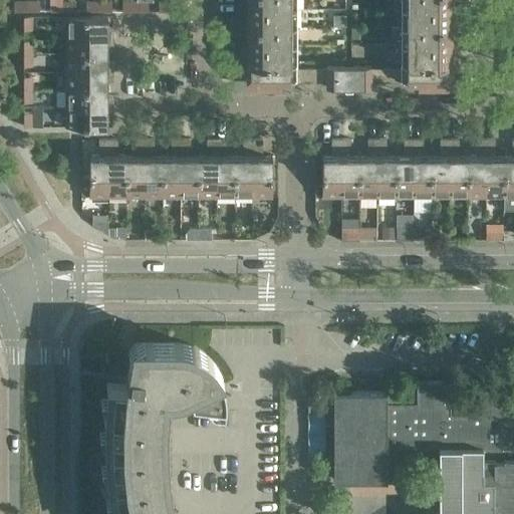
[(14,0),(13,9),(26,9),(26,0),(14,0)]
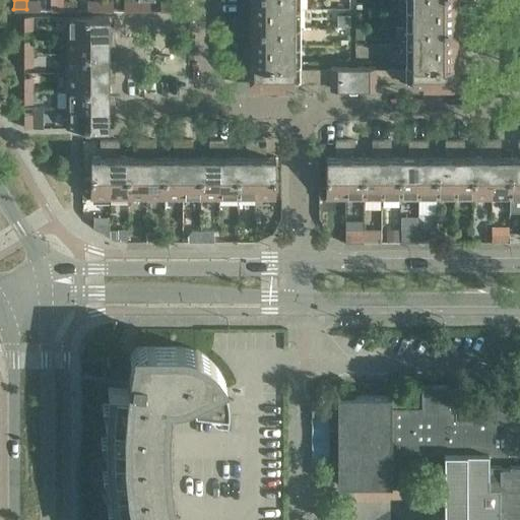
[(35,0),(26,0),(26,9),(40,9),(40,0),(35,0)]
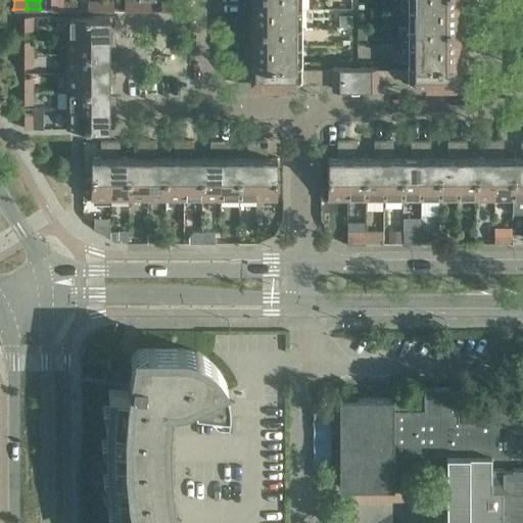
[(50,0),(51,9),(64,9),(63,0),(50,0)]
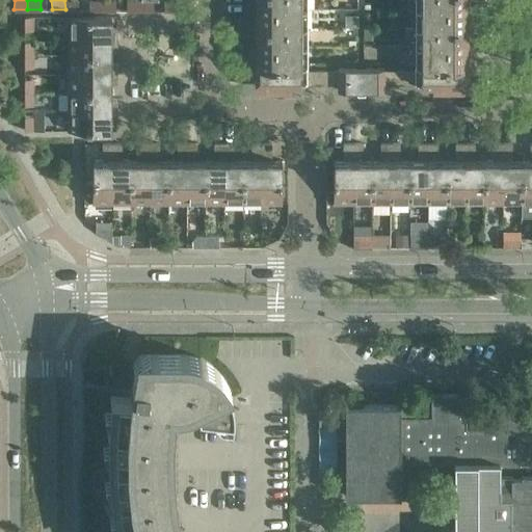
[(78,1),(64,0),(65,9),(79,9),(78,1)]
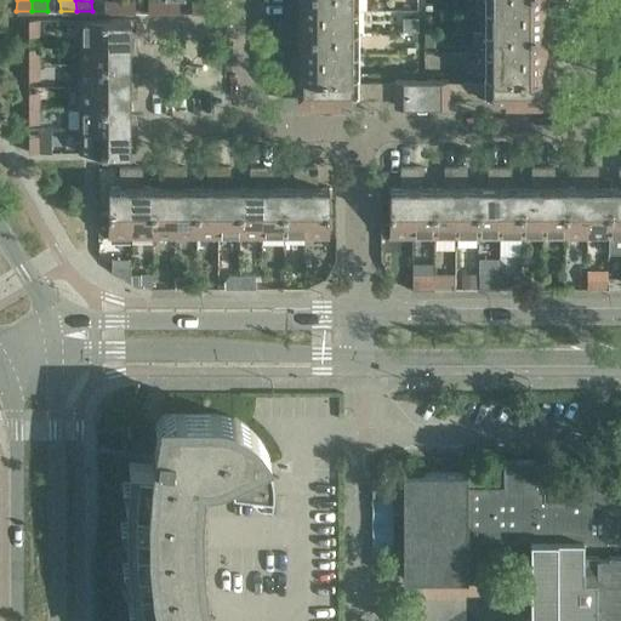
[(103,0),(104,11),(119,11),(119,0),(103,0)]
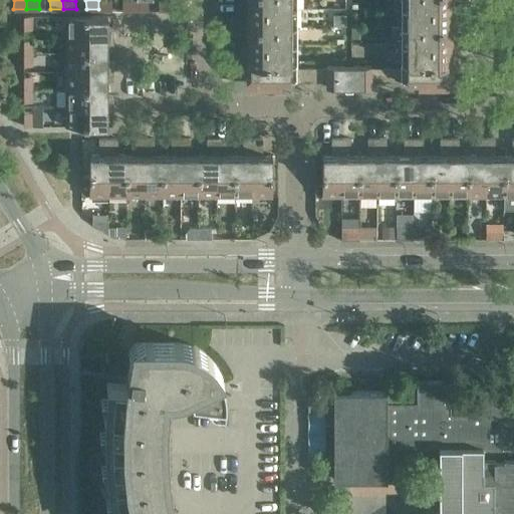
[(111,0),(98,0),(98,9),(111,10),(111,0)]
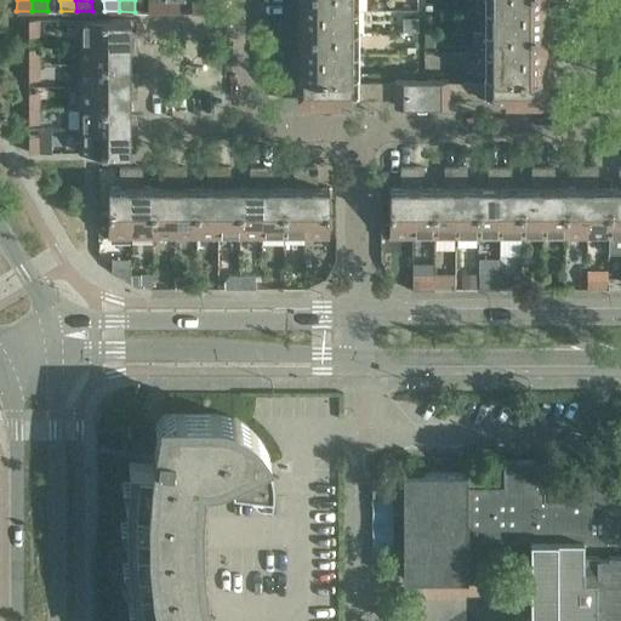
[(148,0),(147,11),(163,11),(164,0),(148,0)]
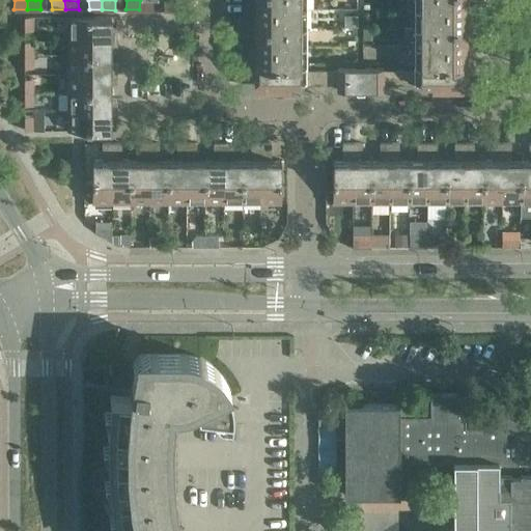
[(140,0),(139,9),(152,10),(154,0),(140,0)]
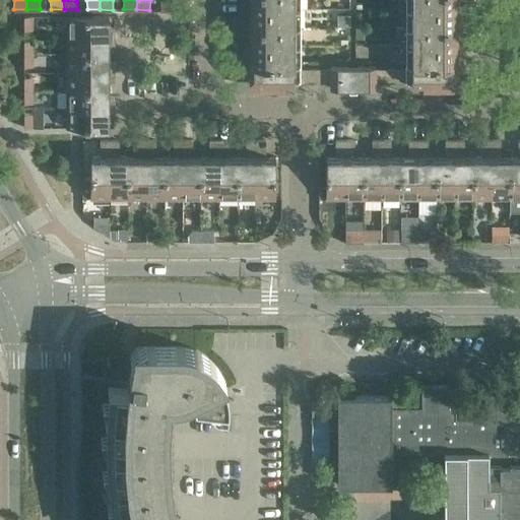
[(160,0),(160,9),(175,9),(175,0),(160,0)]
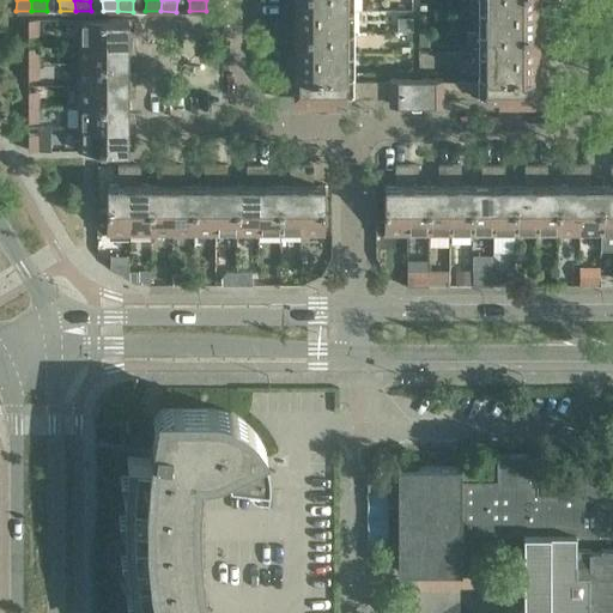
[(388,96),(388,80),(350,80),(350,0),(292,0),(293,104),(333,104),(334,96),(388,96)]
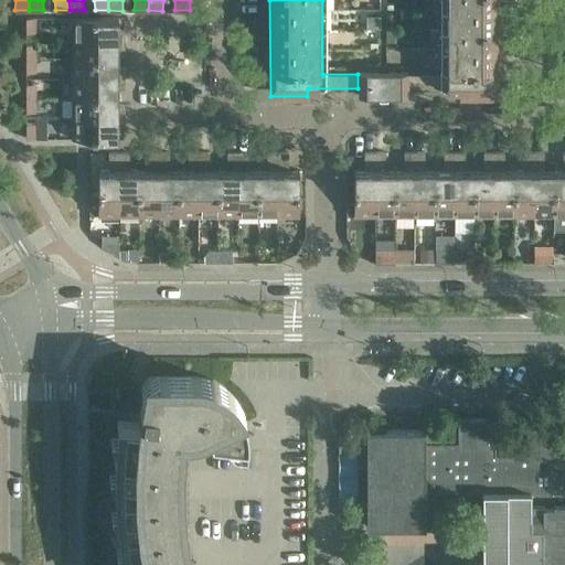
[(441,0),(441,73),(408,74),(408,88),(473,89),(475,96),(496,96),(496,0),(441,0)]
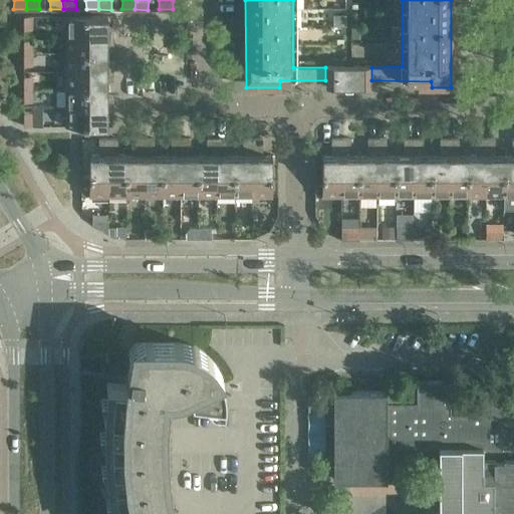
[(347,14),(334,14),(334,25),(347,25),(347,14)]
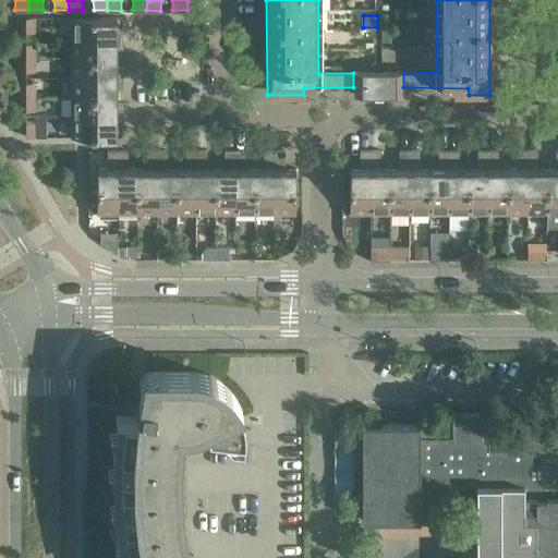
[(25,16),(25,32),(35,32),(35,28),(35,16),(25,16)]
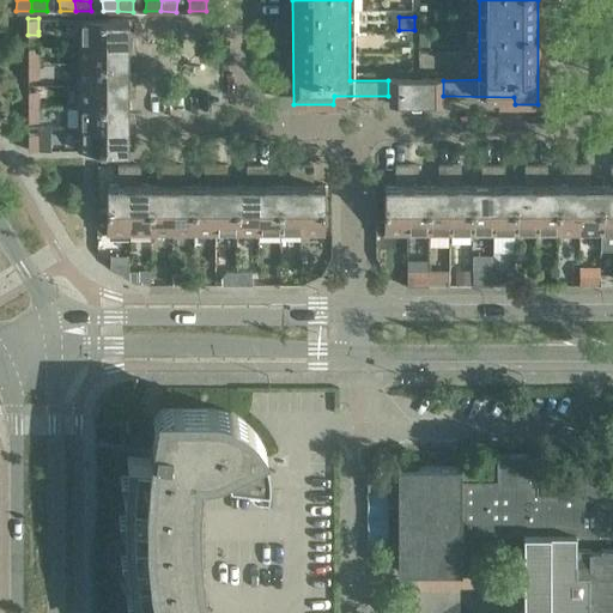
[(77,18),(77,40),(135,41),(135,30),(128,30),(128,18),(77,18)]
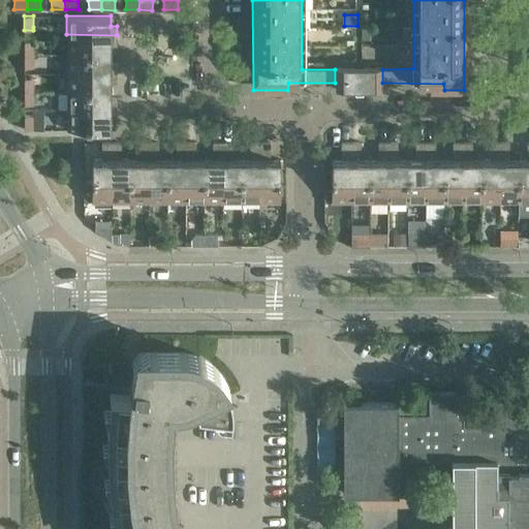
[(372,27),(362,27),(362,39),(372,39),(372,27)]
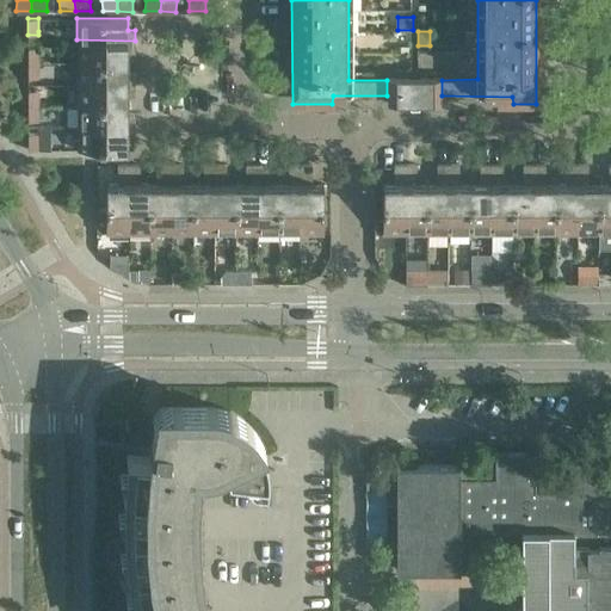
[(135,41),(76,39),(76,61),(128,61),(128,51),(135,53),(135,41)]
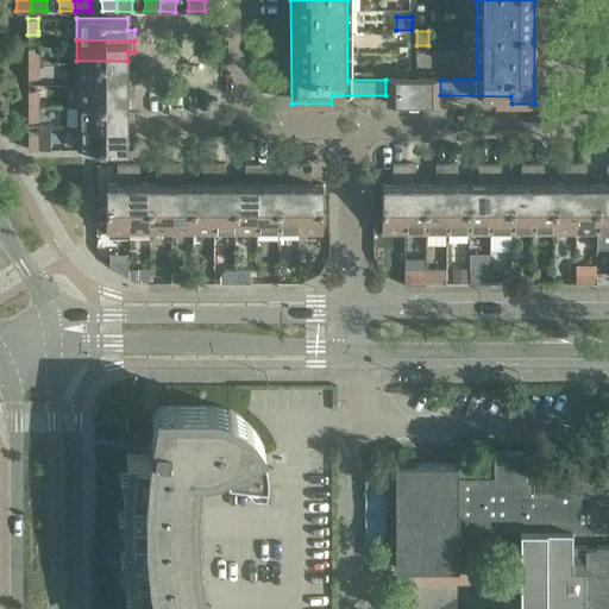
[(38,46),(27,46),(27,62),(38,62),(38,46)]
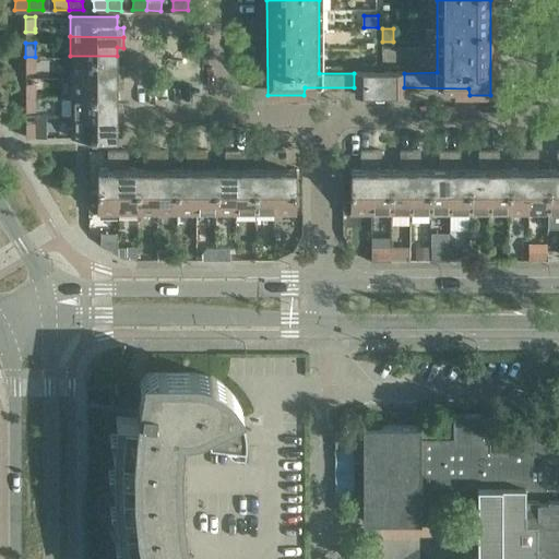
[(70,56),(70,76),(123,76),(123,67),(117,67),(117,56),(70,56)]
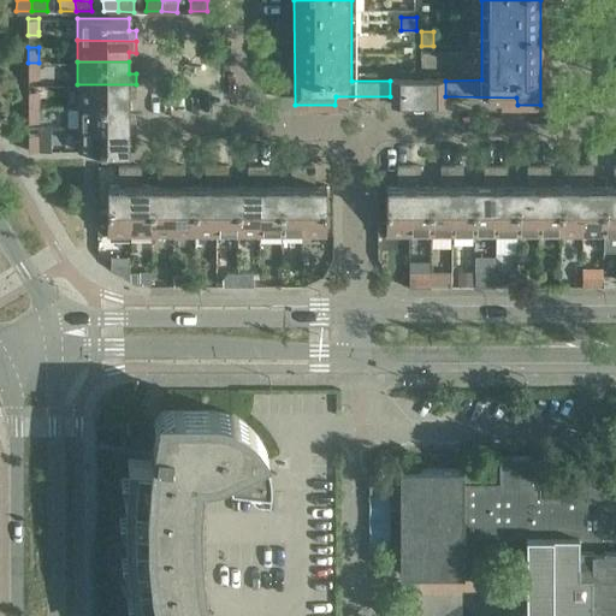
[(39,63),(28,63),(28,78),(39,78),(39,63)]
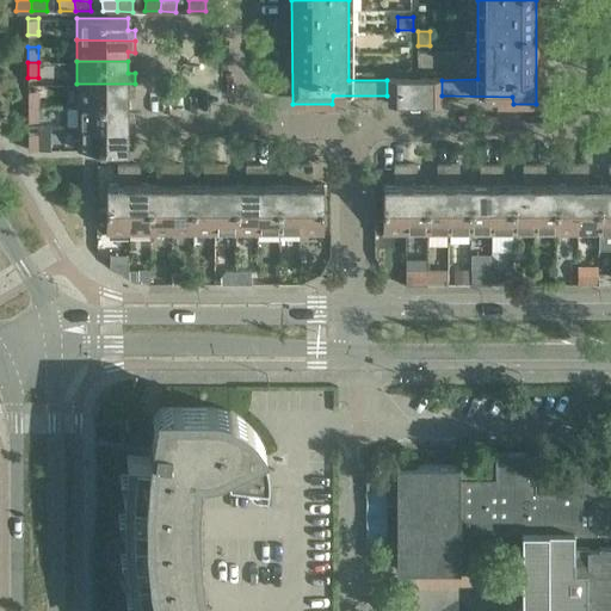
[(442,76),(387,76),(387,80),(387,96),(387,102),(442,102),(442,96),(442,80),(442,76)]
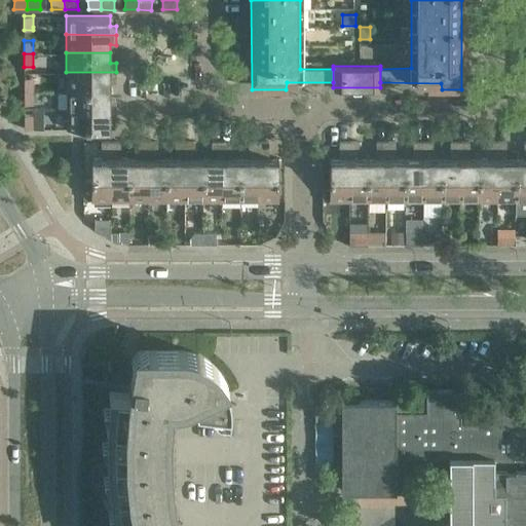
[(66,72),(66,90),(110,90),(110,81),(116,81),(116,72),(66,72)]
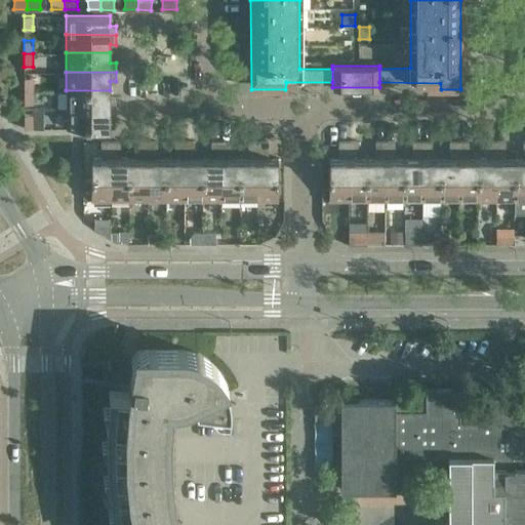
[(33,77),(24,77),(24,90),(33,90),(33,77)]
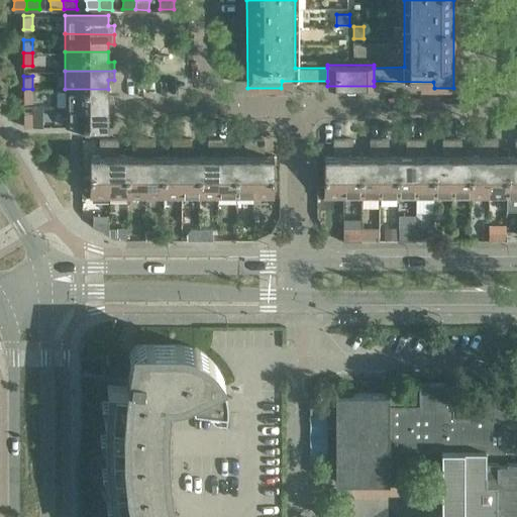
[(32,89),(23,89),(23,102),(33,102),(32,89)]
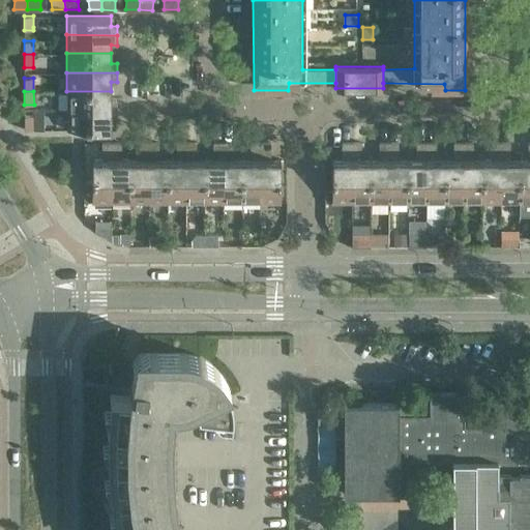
[(111,91),(66,91),(66,111),(117,111),(117,100),(111,100),(111,91)]
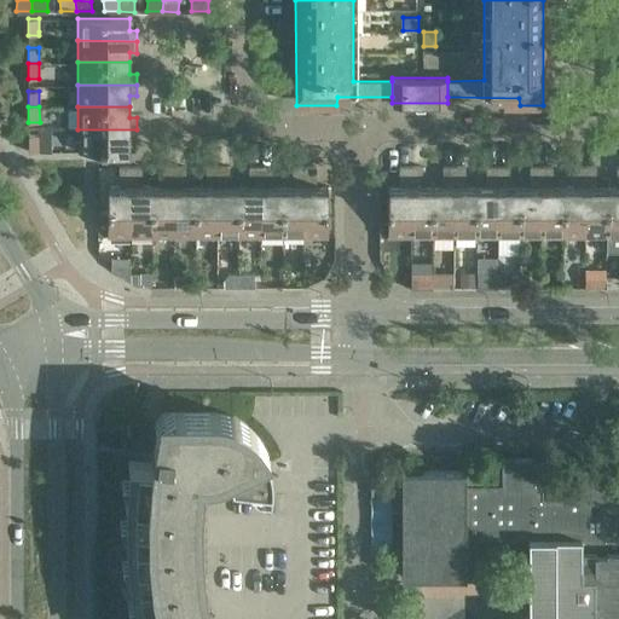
[(77,129),(77,151),(129,151),(129,139),(137,139),(137,129),(77,129)]
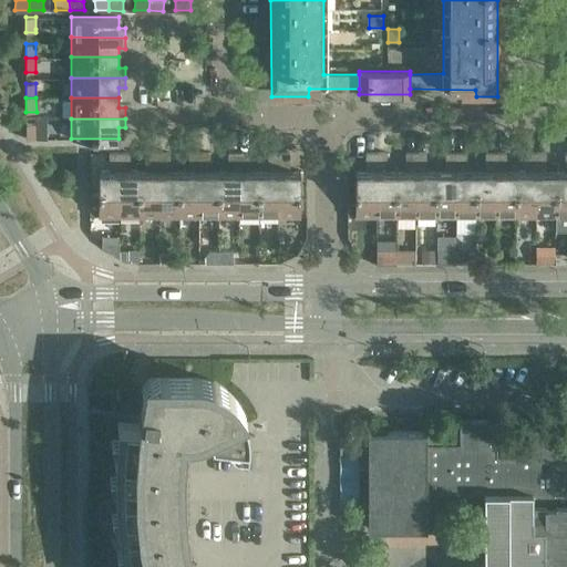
[(35,123),(26,123),(26,138),(37,138),(35,123)]
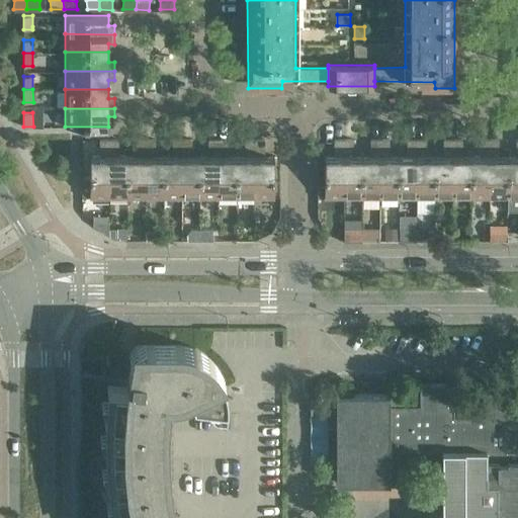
[(109,139),(99,139),(99,155),(90,155),(90,177),(90,196),(90,197),(109,198),(109,139)]
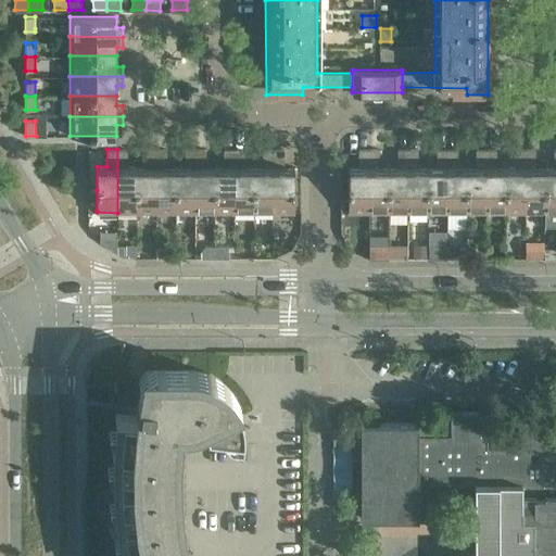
[(117,149),(117,213),(137,213),(137,166),(128,166),(127,149),(117,149)]
